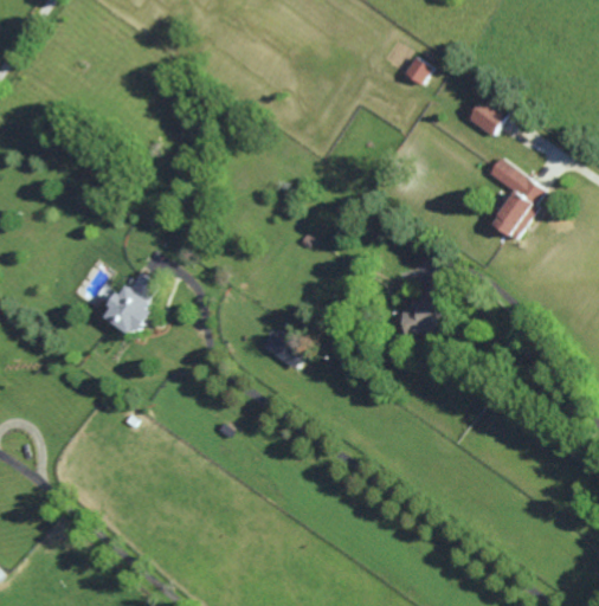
[(430,66),(411,57),(401,75),(420,84),(430,66)]
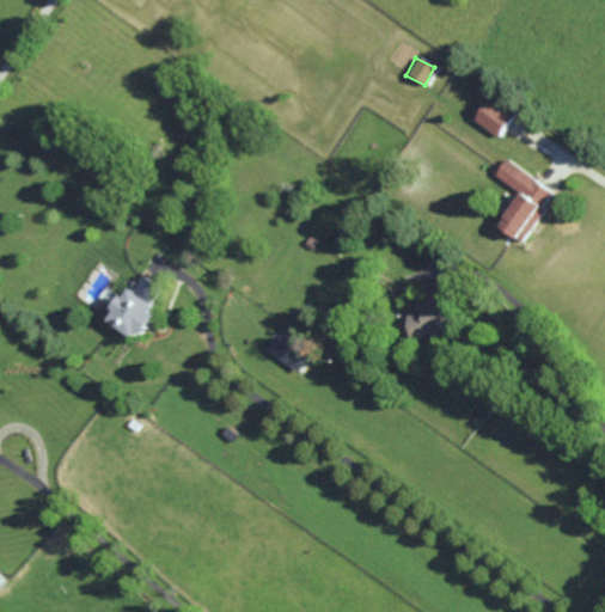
[(511,115),(487,97),(470,120),(495,138),(511,115)]
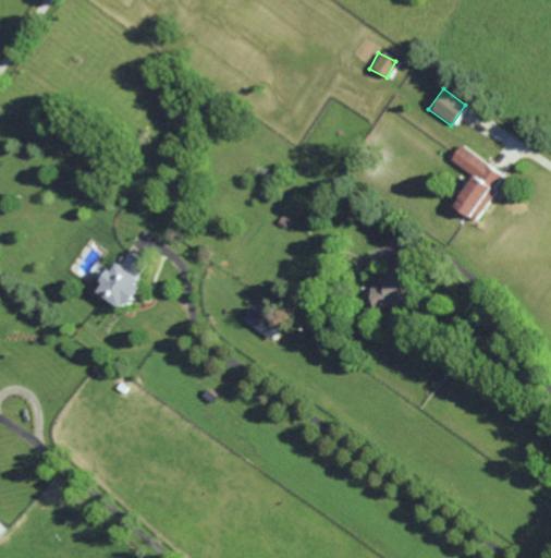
[(470,177),(451,206),(473,220),(493,190),(491,187),(501,174),(457,145),(447,160),(470,177)]
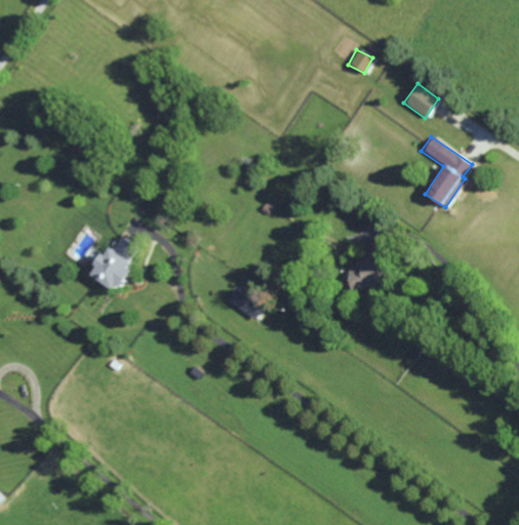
[(88,275),(116,291),(129,269),(125,266),(136,246),(118,235),(105,257),(93,250),(87,260),(94,266),(88,275)]
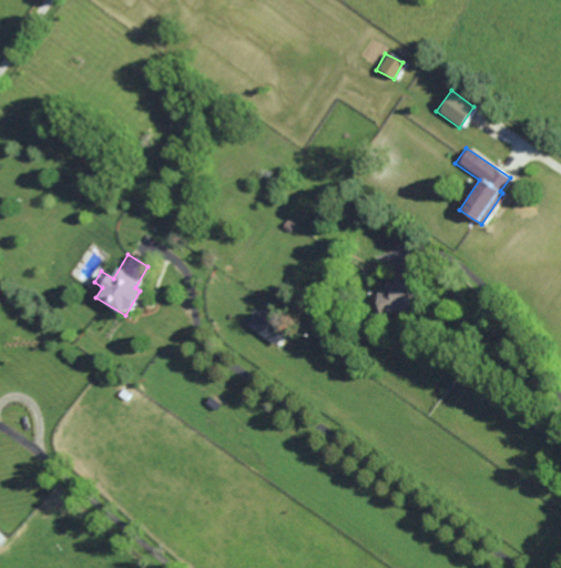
[(374,287),(378,314),(409,310),(404,277),(381,282),(383,286),(374,287)]
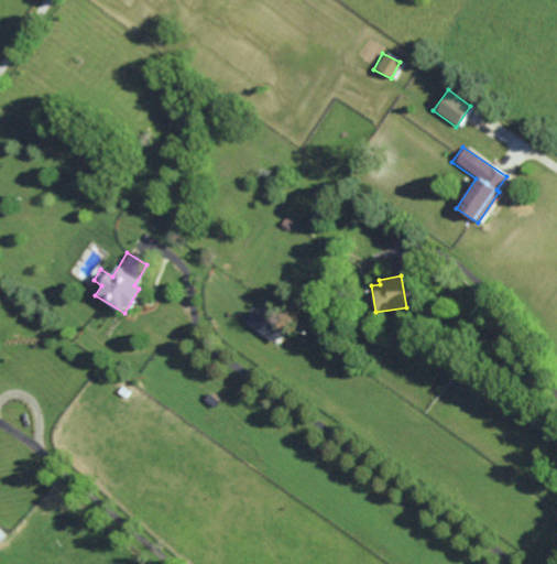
[(241,324),(272,342),(280,328),(250,310),(241,324)]
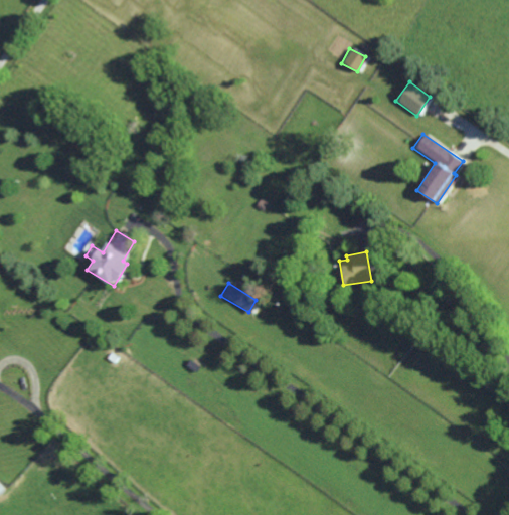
All buildings are outlined.
